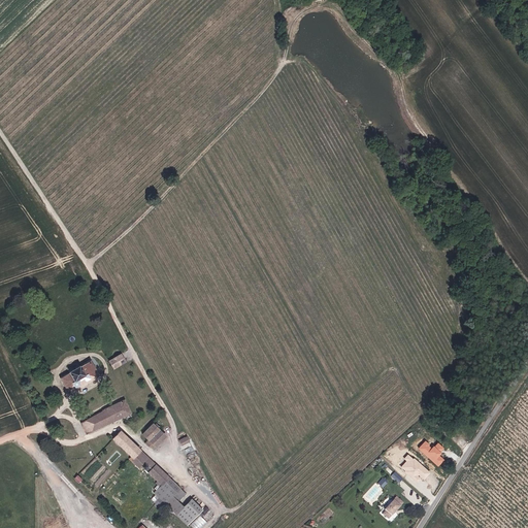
[(123,353),(109,360),(114,369),(128,361),(123,353)]
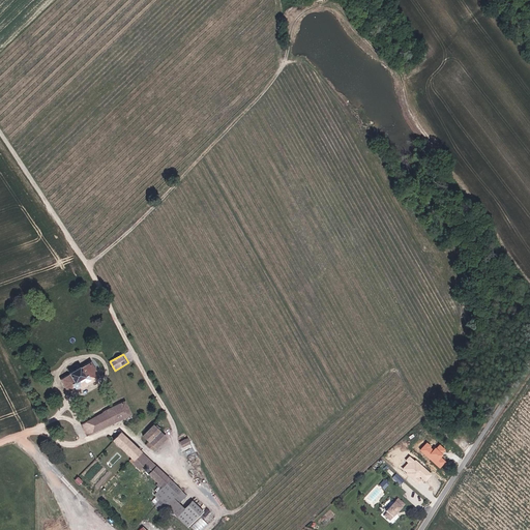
[(105,375),(97,358),(67,371),(75,387),(105,375)]
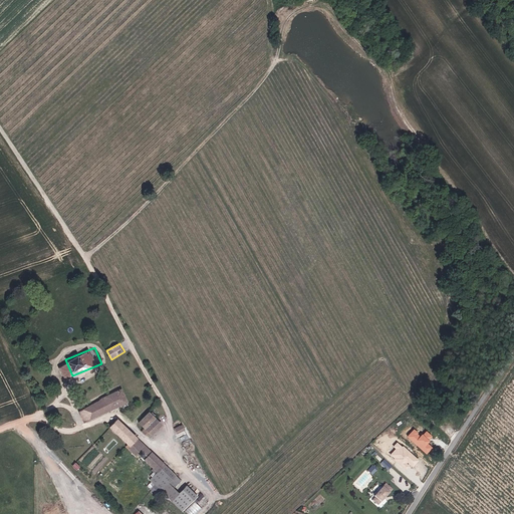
[(129,404),(121,390),(101,398),(78,412),(83,423),(129,404)]
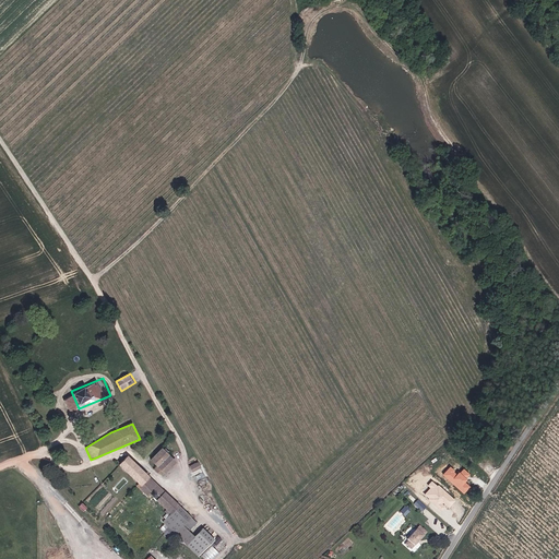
[(161,471),(173,460),(159,447),(147,459),(161,471)]
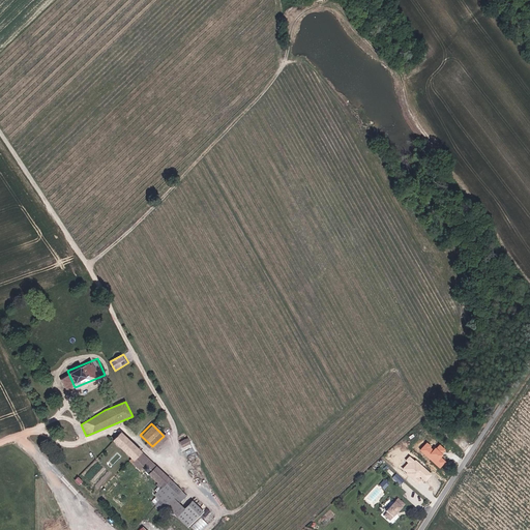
[(113,438),(139,463),(138,465),(148,474),(149,473),(168,492),(160,499),(172,509),(183,497),(186,494),(184,492),(182,491),(146,455),(120,431),(113,438)]
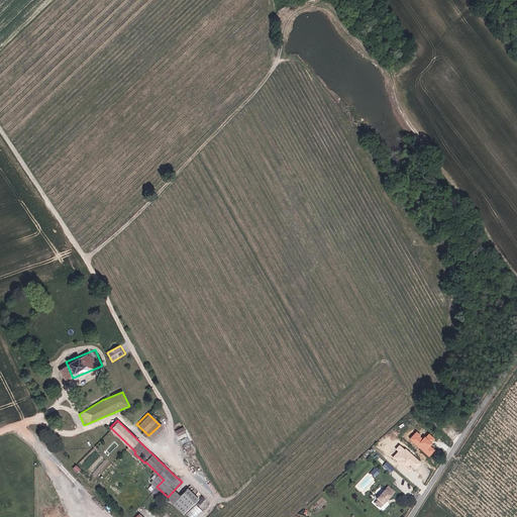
[(183,426),(176,431),(179,436),(187,432),(183,426)]
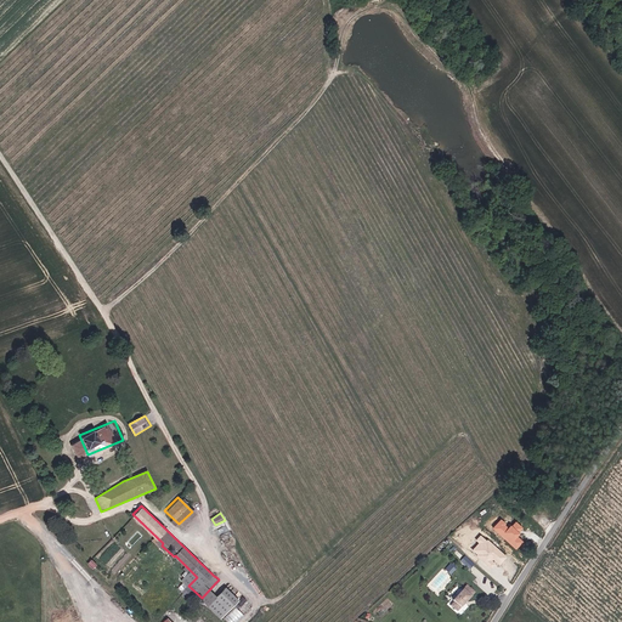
[(501,520),(492,529),(516,550),(524,542),(519,537),(521,535),(520,532),(524,529),(516,522),(513,526),(512,525),(509,527),(501,520)]
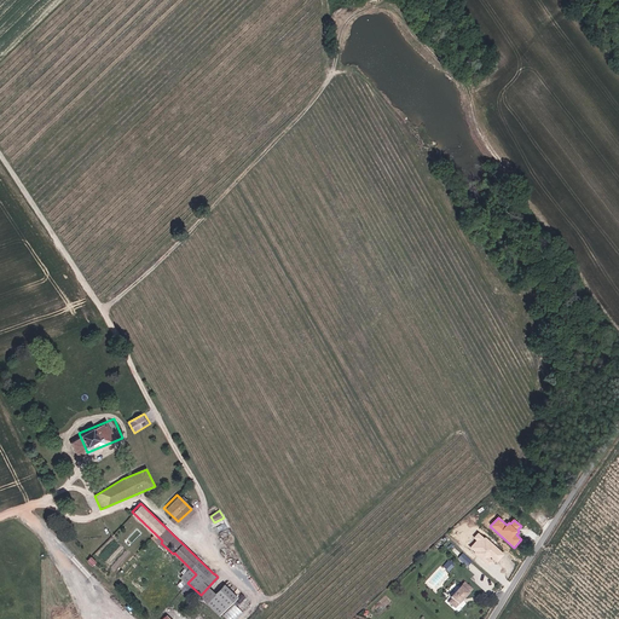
[(505,555),(479,532),(474,538),(476,541),(470,548),(486,562),(491,557),(498,563),(505,555)]
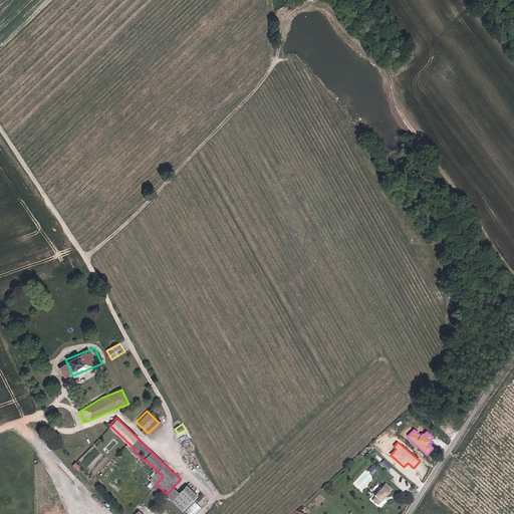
[(393,465),(386,459),(380,463),(389,470),(393,465)]
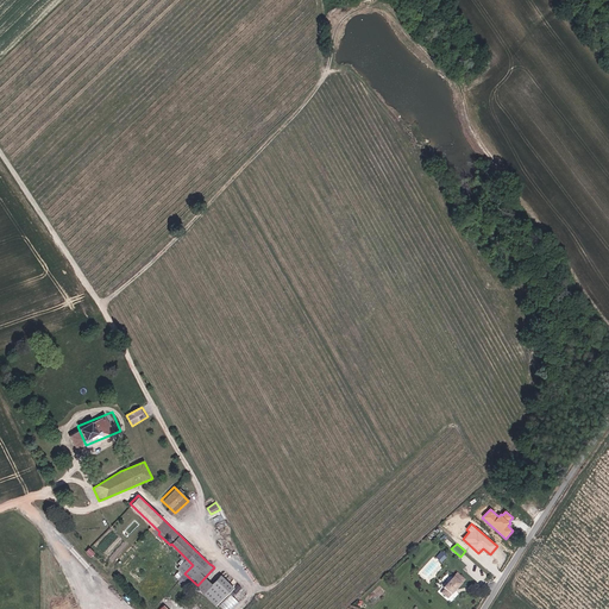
[(447,558),(441,552),(435,558),(443,564),(447,558)]
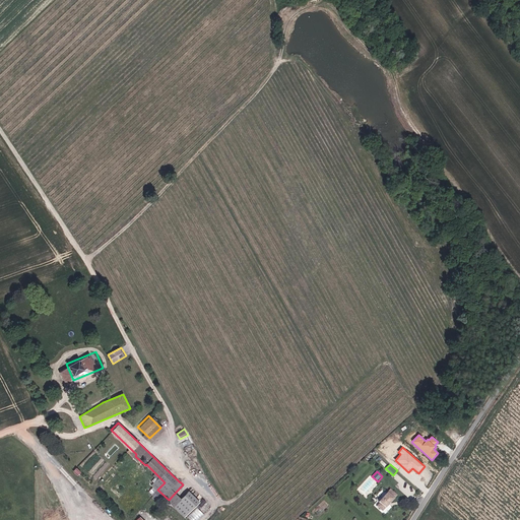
[(389,502),(390,500),(391,501),(398,495),(392,488),(380,500),(381,501),(378,504),(383,510),(390,503),(389,502)]
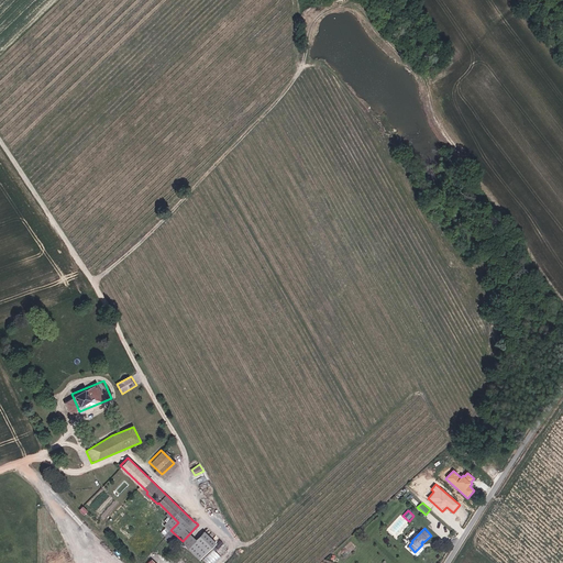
[(212,562),(221,555),(216,551),(223,543),(221,541),(202,558),(207,562),(212,562)]
